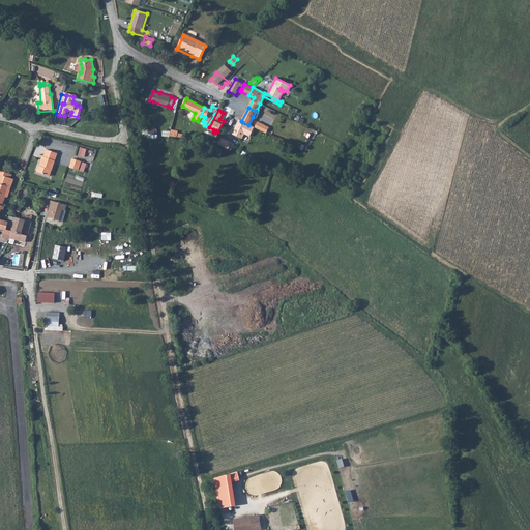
[(241,121),(239,120),(233,135),(242,139),(244,134),(251,137),(255,127),(248,125),(242,122),(241,121)]
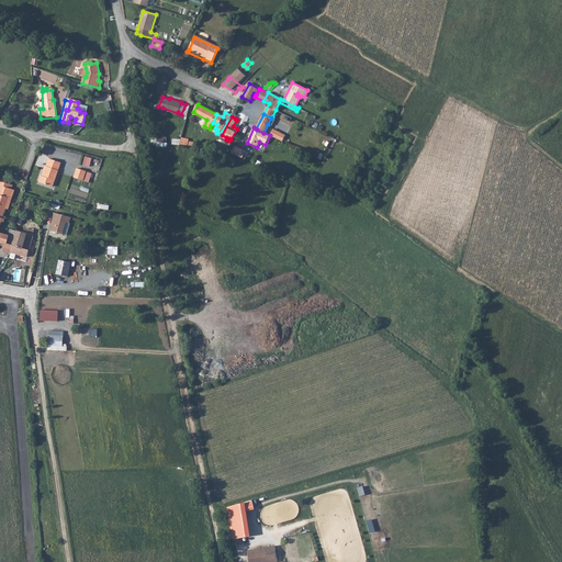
[(273,130),(270,135),(282,141),(283,141),(285,135),(273,130)]
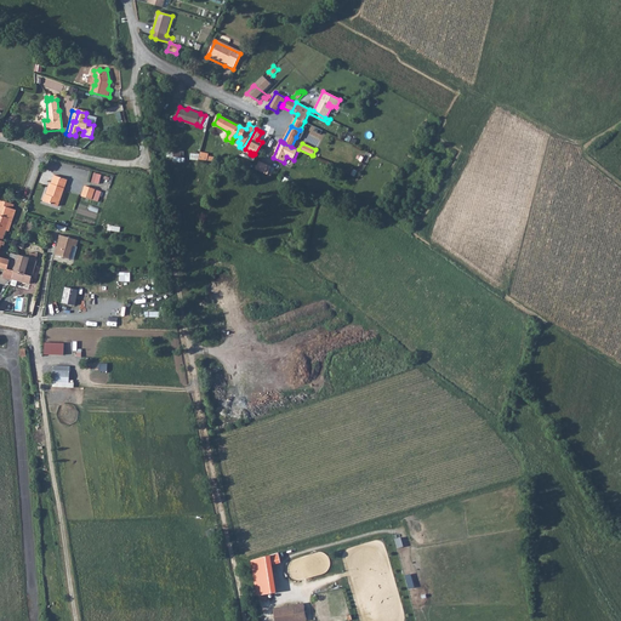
[(174,161),(186,161),(186,158),(182,158),(182,151),(175,149),(174,161)]
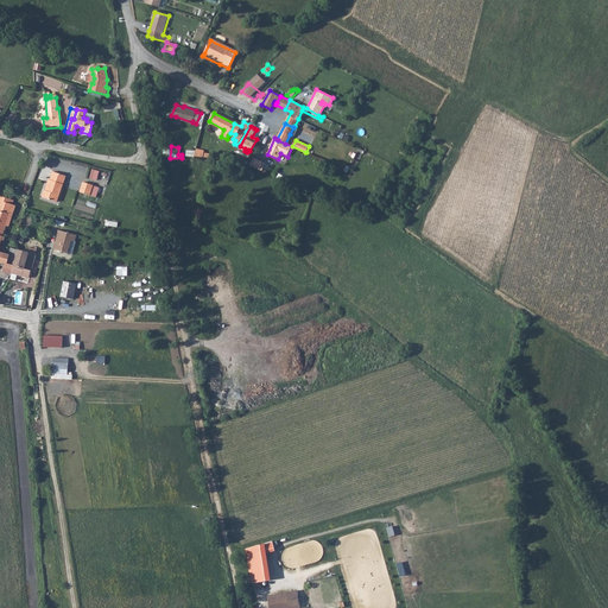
[(204,150),(197,149),(195,156),(210,158),(211,154),(204,152),(204,150)]
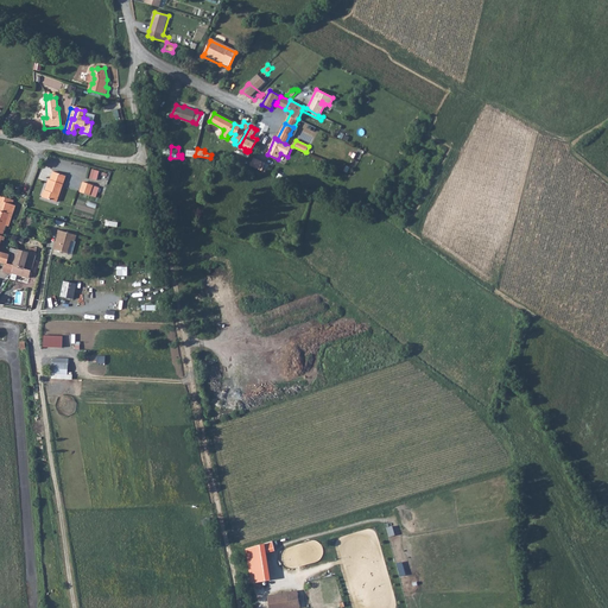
[(253,160),(251,166),(261,171),(266,163),(257,159),(255,162),(253,160)]
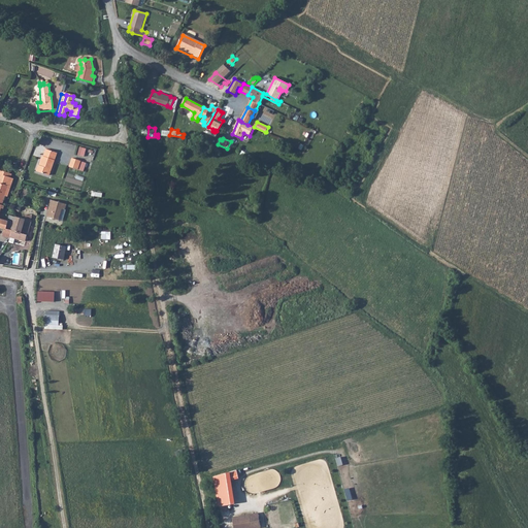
[(85,156),(88,147),(80,145),(78,154),(85,156)]
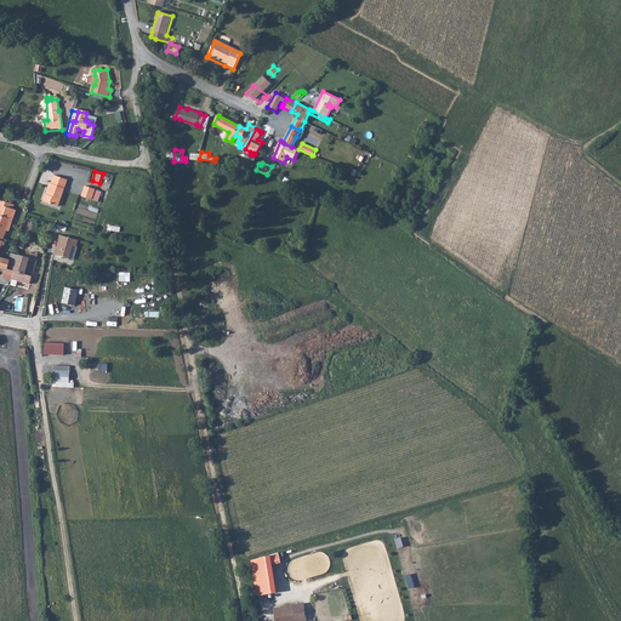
[(45,194),(44,201),(47,203),(58,206),(67,181),(60,178),(60,181),(53,180),(49,195),(45,194)]
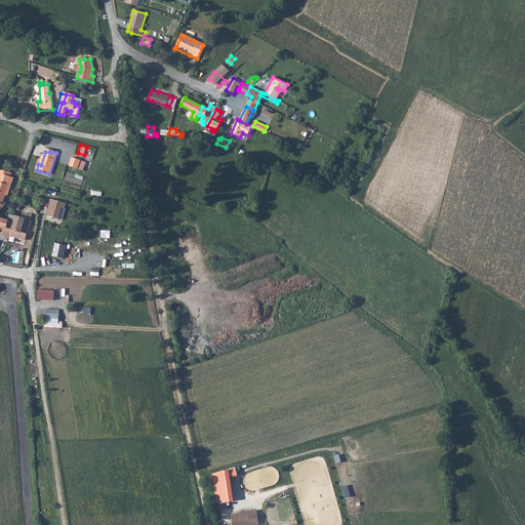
[(72,158),(69,166),(78,169),(80,160),(72,158)]
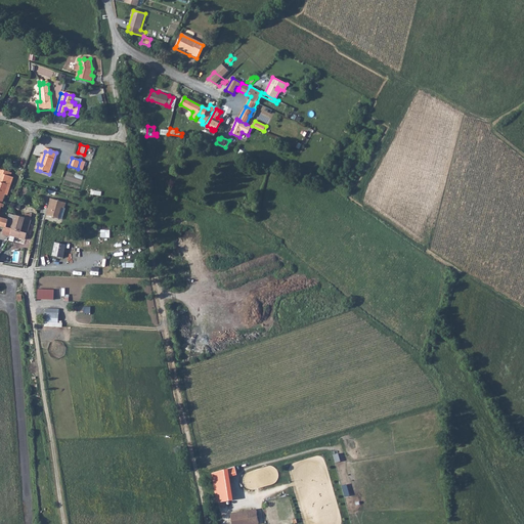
[(10,176),(11,173),(0,169),(0,168),(0,181),(8,184),(9,184),(9,185),(11,185),(14,178),(10,176)]
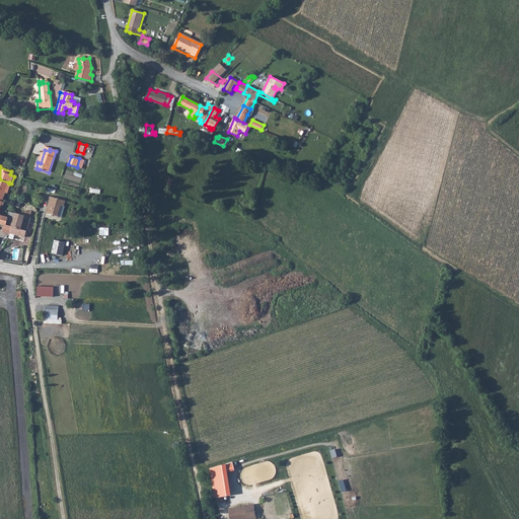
[(0,201),(2,202),(9,183),(9,182),(8,182),(0,179),(0,201)]
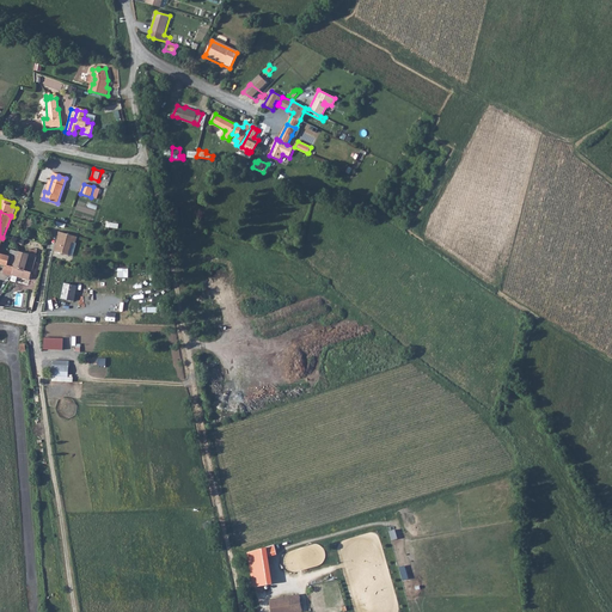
[(74,246),(77,240),(59,234),(56,240),(57,240),(54,252),(54,255),(67,258),(72,245),(74,246)]
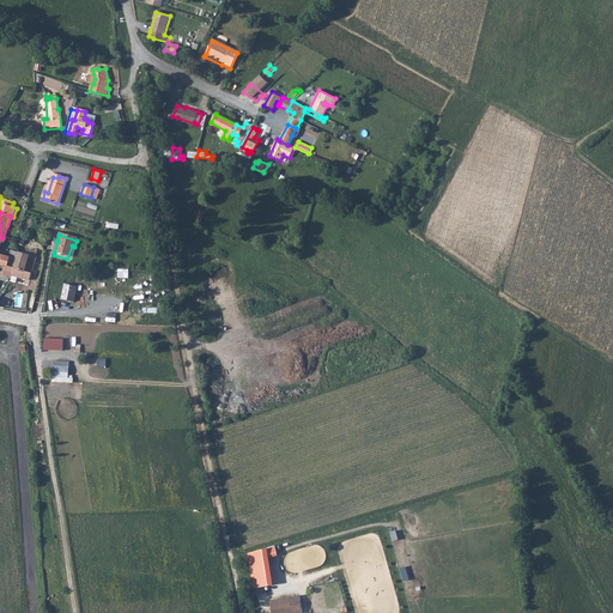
[(0,237),(0,265),(4,267),(2,271),(12,274),(19,254),(11,252),(8,258),(0,254),(0,246),(2,238),(0,237)]
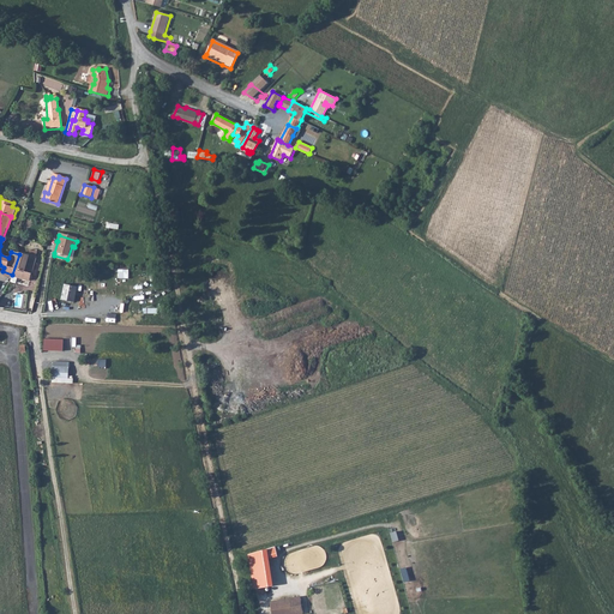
[(10,282),(14,283),(16,278),(29,282),(35,259),(34,258),(28,257),(19,254),(12,275),(11,277),(10,282)]
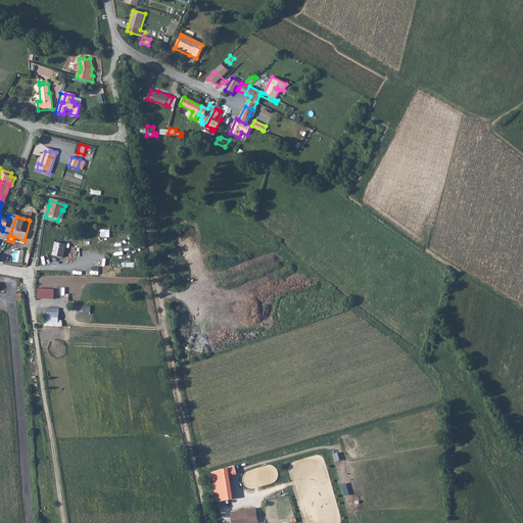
[(84,245),(91,246),(92,238),(85,237),(84,245)]
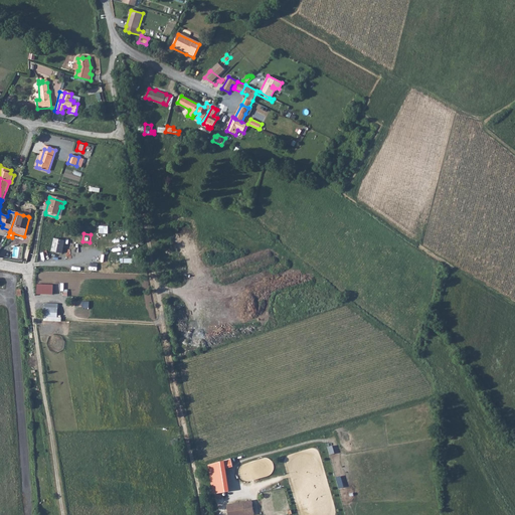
[(50,252),(61,254),(64,242),(53,239),(50,252)]
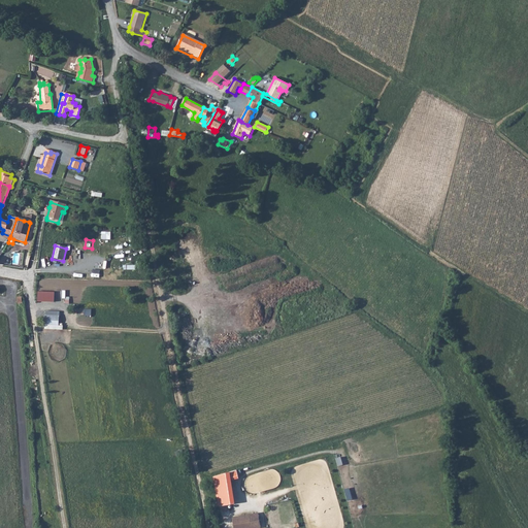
[(46,309),(45,328),(64,329),(64,323),(60,323),(61,310),(46,309)]
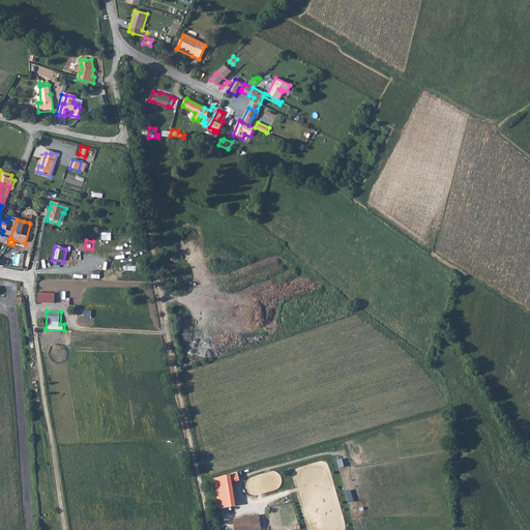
[(222,500),(223,507),(236,505),(232,481),(239,479),(238,472),(214,478),(218,500),(222,500)]
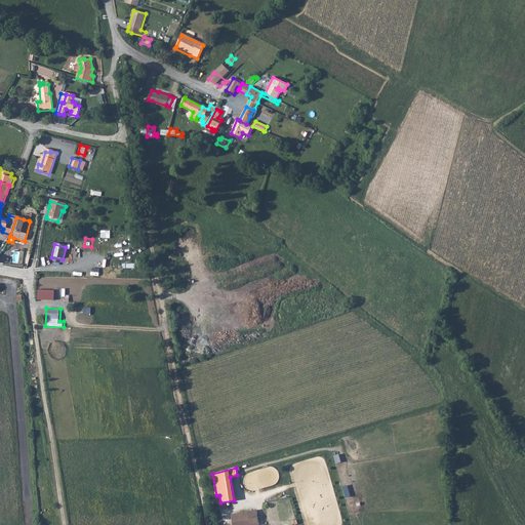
[(256,510),(232,513),(233,524),(251,524),(259,524),(256,510)]
